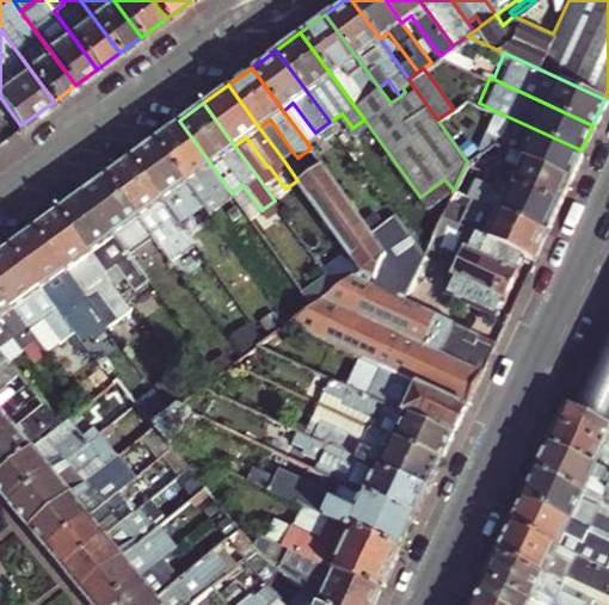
[(306,141),(315,133),(293,103),(283,111),(306,141)]
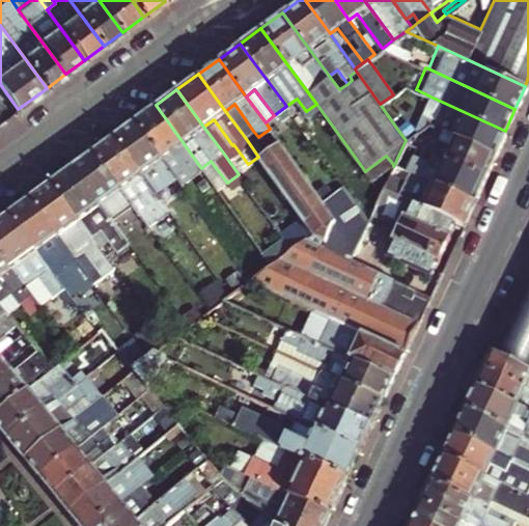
[(495,153),(505,131),(428,95),(414,129),(408,119),(396,128),(406,140),(424,121),(495,153)]
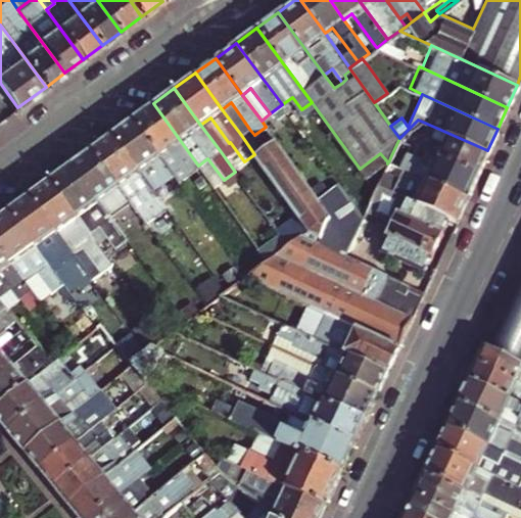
[(241,135),(249,129),(231,102),(222,109),(241,135)]
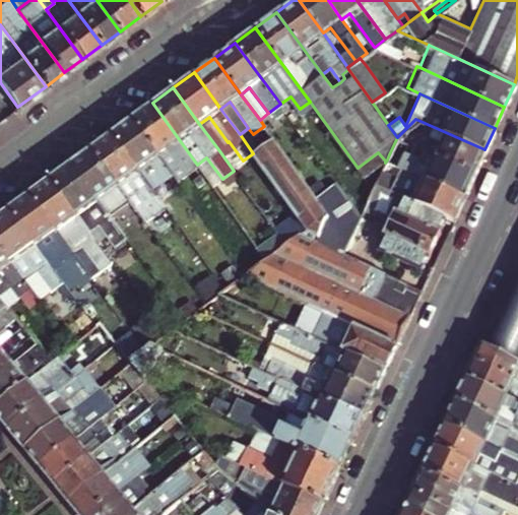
[(178,180),(197,165),(152,103),(132,118),(178,180)]
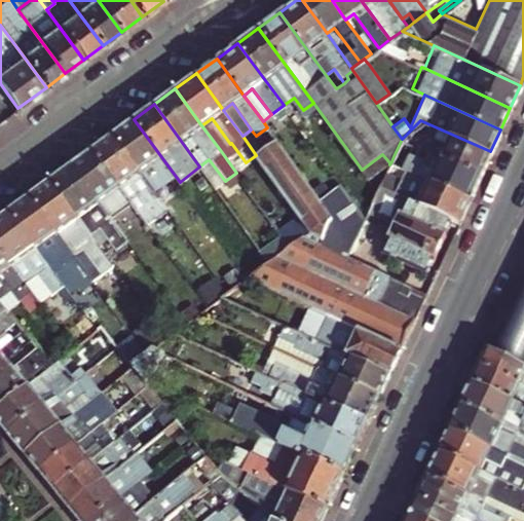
[(221,151),(230,144),(212,118),(201,125),(221,151)]
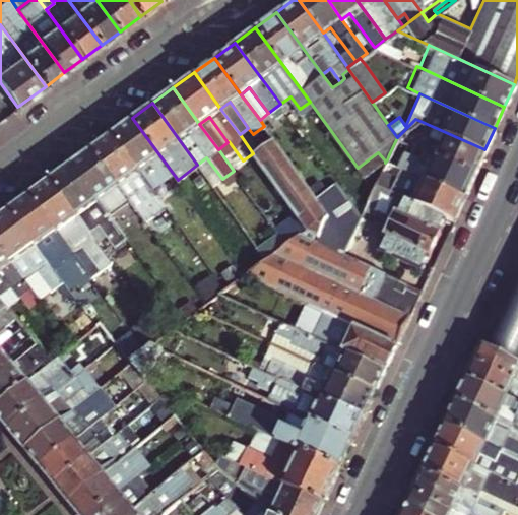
[(187,193),(178,180),(132,118),(112,132),(138,169),(147,163),(172,195),(176,201),(187,193)]
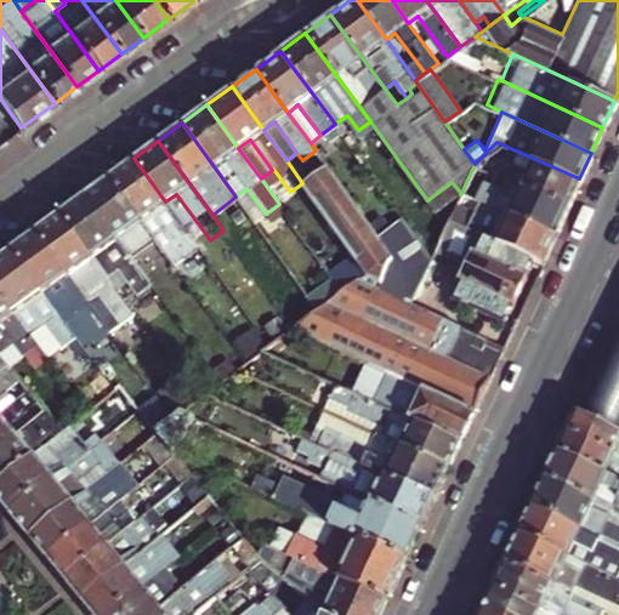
[(566,206),(579,178),(497,142),(475,164),(487,170),(505,178),(566,206)]
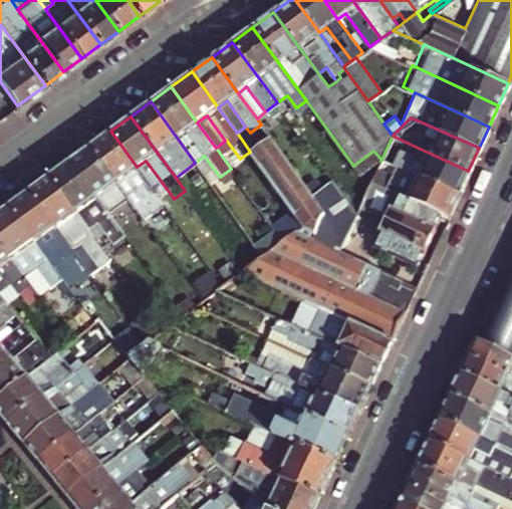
[(161,200),(137,167),(110,131),(90,146),(115,182),(124,175),(150,209),(151,210),(162,202),(161,200)]
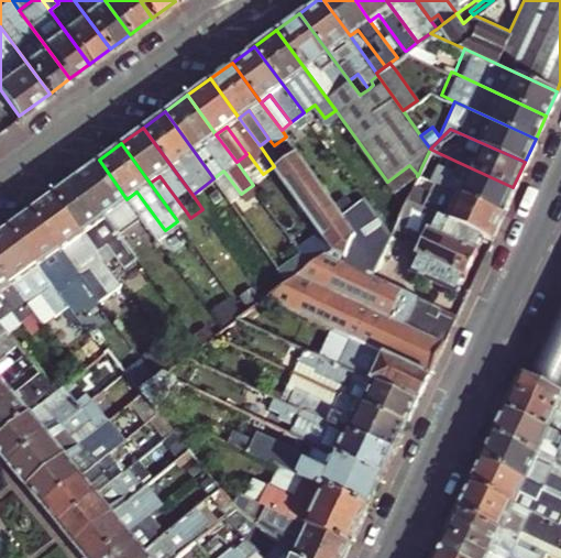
[(344,217),(342,214),(296,150),(274,166),(322,233),(344,217)]
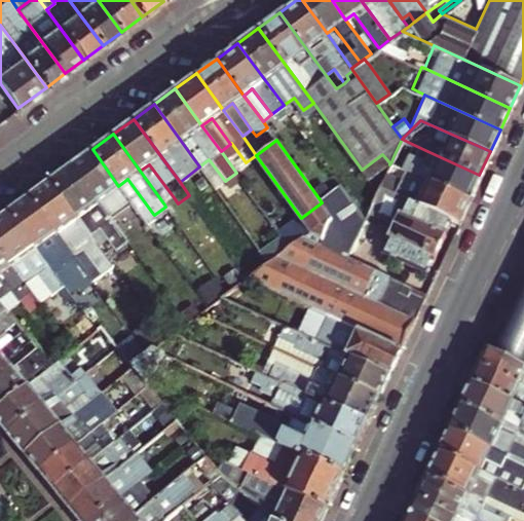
[(409,153),(424,159),(427,151),(412,144),(409,153)]
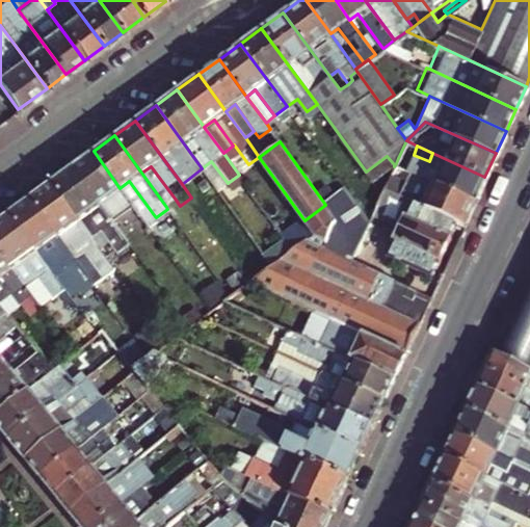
[(133,205),(120,188),(94,151),(72,166),(112,220),(133,205)]
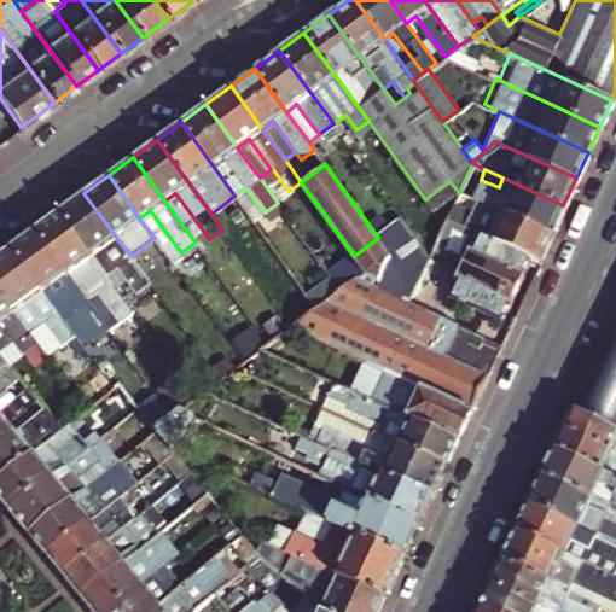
[(551,232),(563,205),(503,178),(499,187),(481,180),(476,191),(463,184),(460,190),(551,232)]
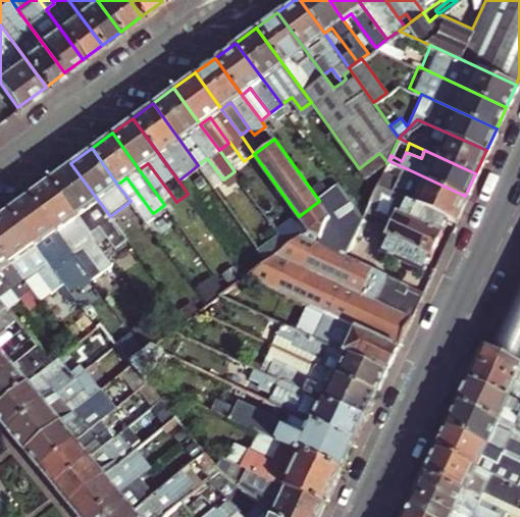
[(359,168),(365,177),(386,161),(379,153),(359,168)]
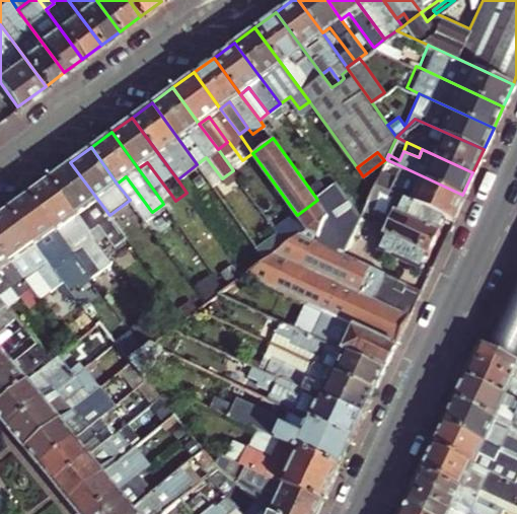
[(451,219),(462,195),(386,159),(384,162),(374,184),(443,215),(451,219)]
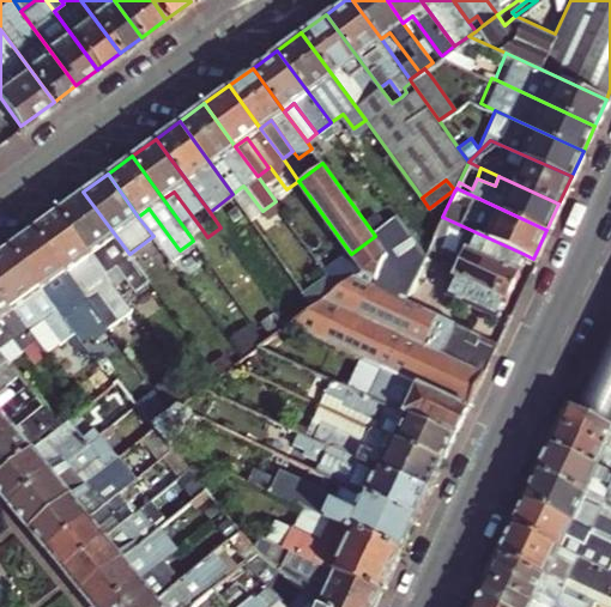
[(149,280),(129,254),(83,192),(59,210),(103,271),(114,262),(135,290),(149,280)]
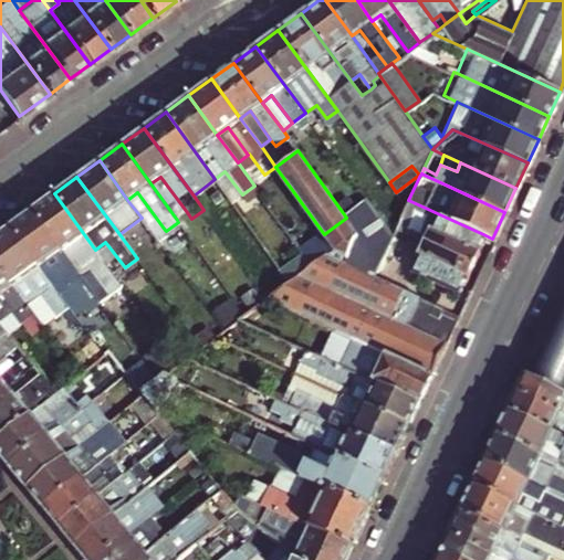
[(177,220),(187,212),(160,177),(150,183),(177,220)]
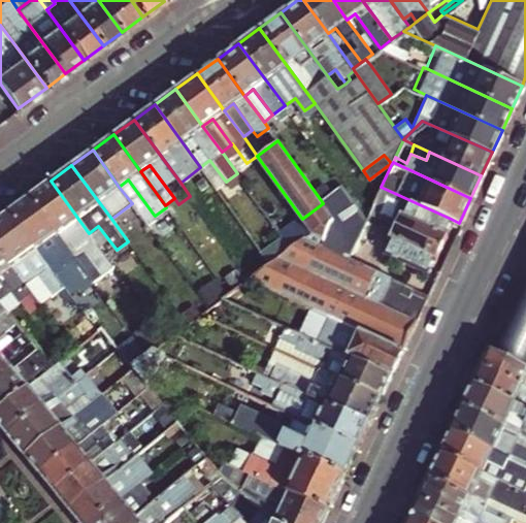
[(144,221),(154,215),(128,180),(119,187),(132,203),(144,221)]
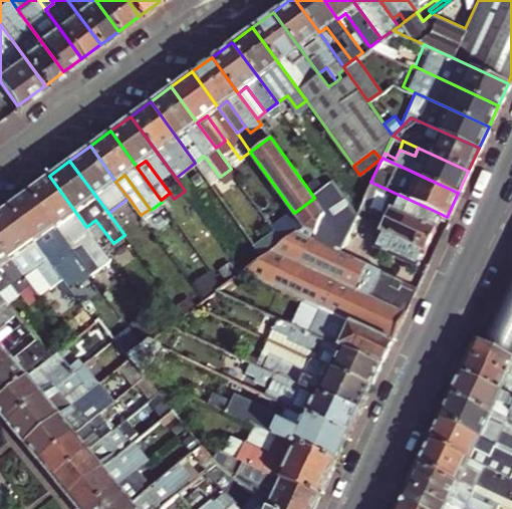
[(110,258),(86,227),(49,176),(29,190),(55,226),(64,219),(82,244),(99,266),(110,258)]
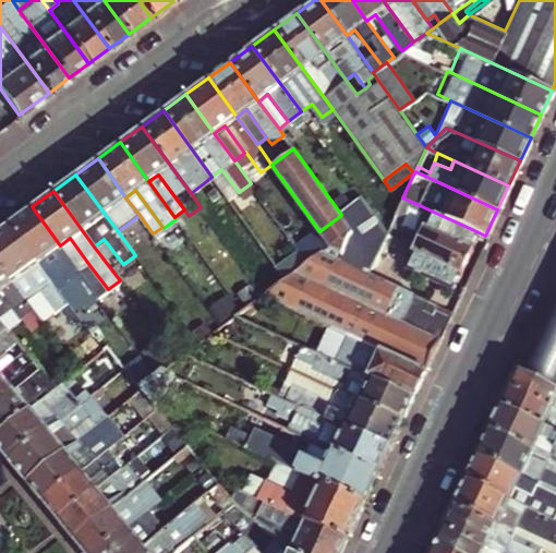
[(395,284),(369,271),(387,231),(362,196),(339,212),(341,215),(319,231),(324,237),(330,245),(307,262),(286,278),(264,293),(424,368),(438,337),(398,319),(406,301),(390,295),(395,284)]
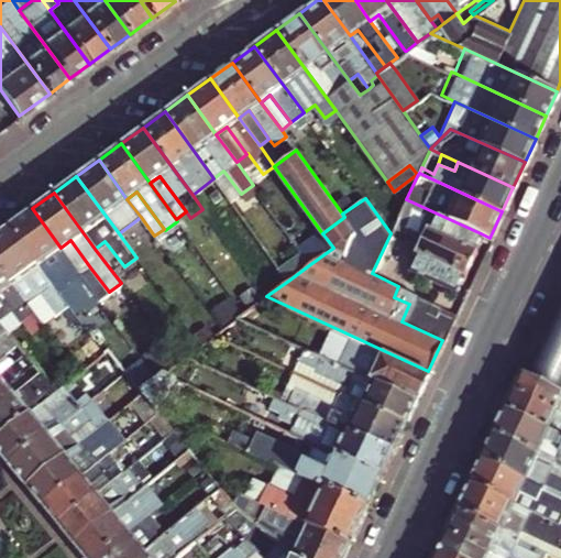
[(477,249),(474,248),(481,233),(406,199),(404,205),(398,218),(426,230),(408,267),(455,290),(463,272),(465,273),(477,249)]
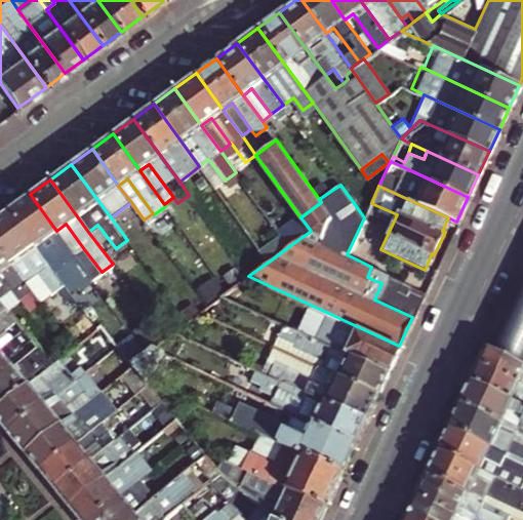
[(75,255),(56,231),(30,194),(8,209),(35,246),(44,239),(64,265),(74,278),(85,270),(75,255)]
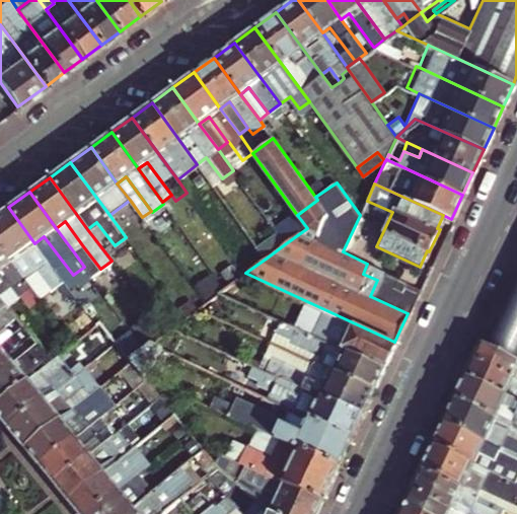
[(162,225),(173,217),(163,204),(152,212),(162,225)]
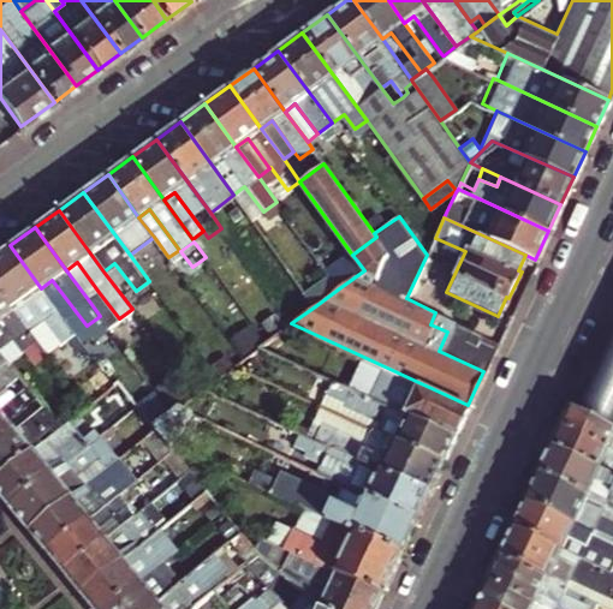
[(65,317),(41,288),(10,245),(0,252),(0,292),(12,309),(28,298),(52,326),(63,340),(75,329),(65,317)]
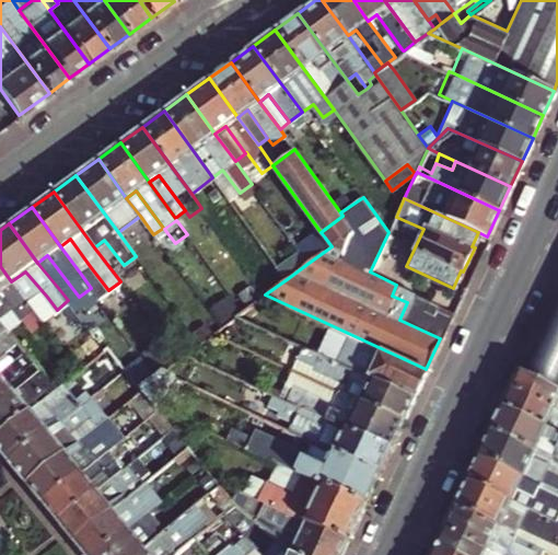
[(302,254),(309,263),(332,246),(325,238),(302,254)]
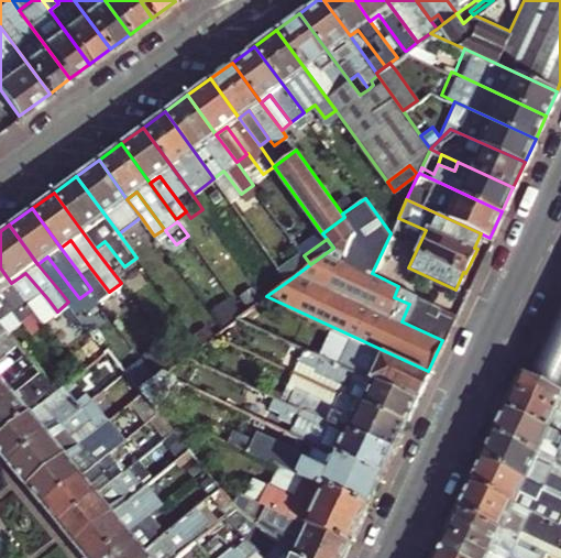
[(80,274),(90,267),(70,240),(61,248),(80,274)]
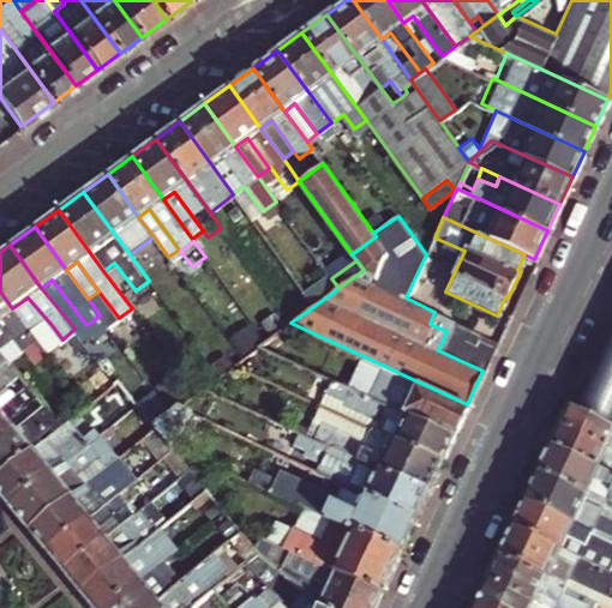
[(307,295),(315,306),(339,288),(331,278),(307,295)]
